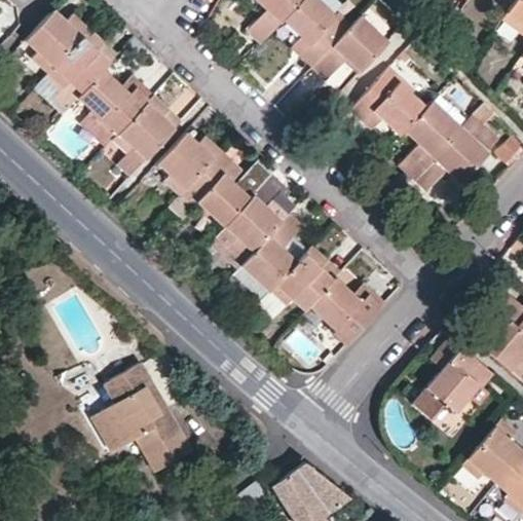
[(301,0),(257,0),(267,8),(247,30),(260,43),(283,20),(301,0)]
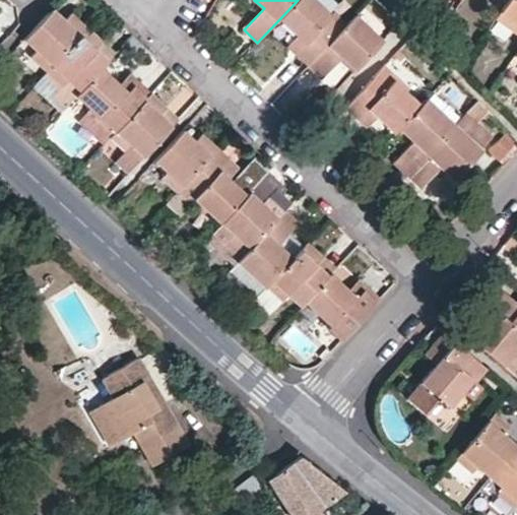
[(305,43),(295,54),(309,66),(349,23),(335,11),(331,15),(320,4),(314,0),(298,0),(279,19),(297,35),(305,43)]
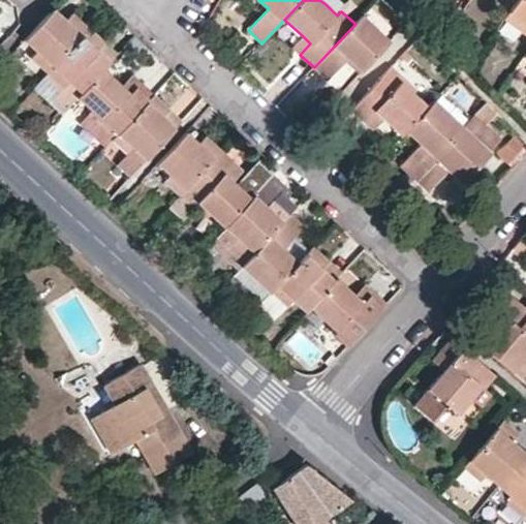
[(337,16),(341,11),(329,0),(326,4),(337,16)]
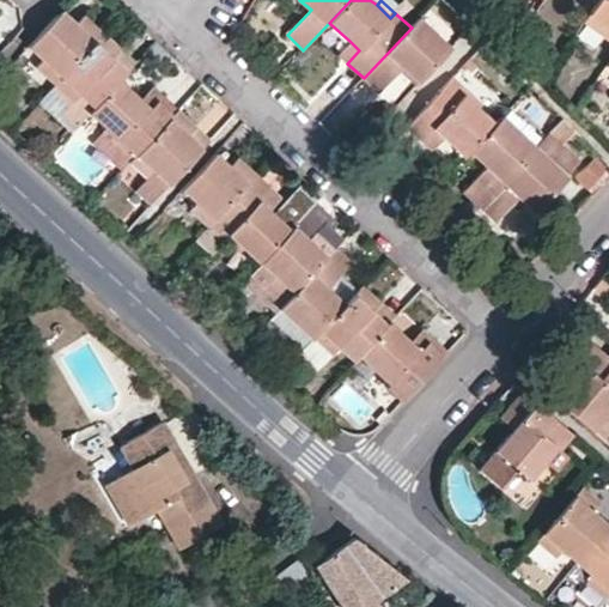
[(608,0),(601,0),(585,22),(604,36),(608,31),(608,0)]
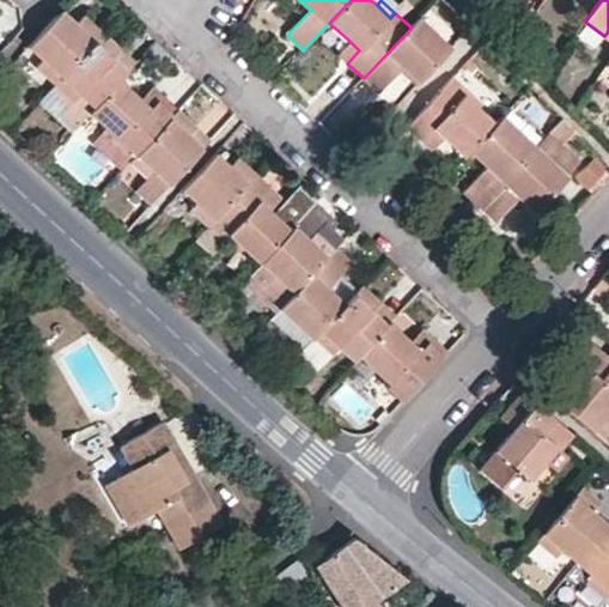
[(26,74),(48,95),(104,34),(84,14),(77,22),(64,11),(22,56),(32,68),(26,74)]
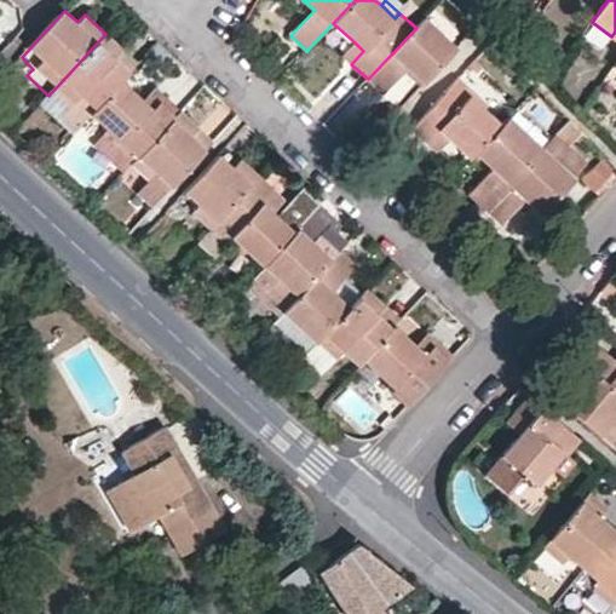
[(425,82),(456,50),(425,18),(416,28),(368,79),(383,92),(408,68),(425,82)]
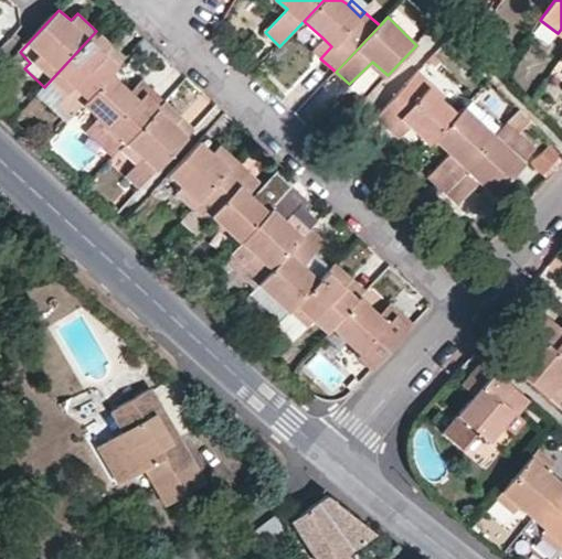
[(558,33),(540,20),(531,33),(549,46),(559,33),(558,33)]
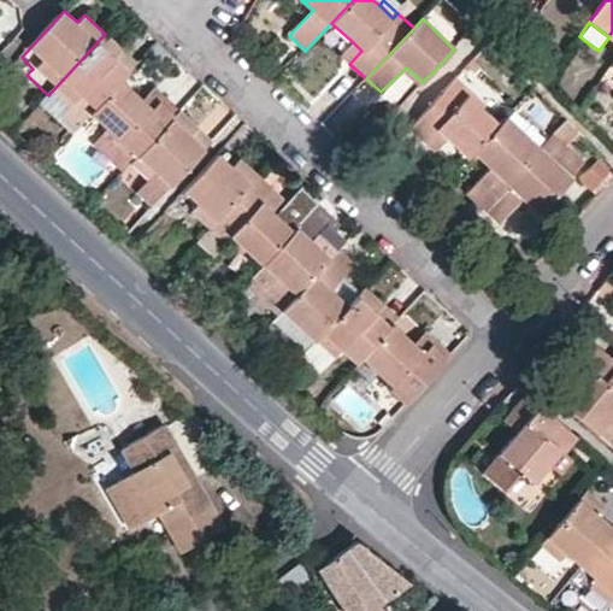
[(48,95),(64,111),(72,105),(87,118),(123,81),(129,74),(113,58),(122,50),(105,34),(48,95)]
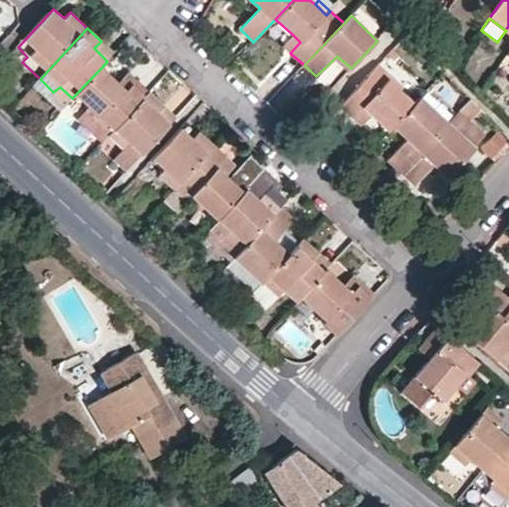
[(300,42),(292,34),(281,45),(290,53),(300,42)]
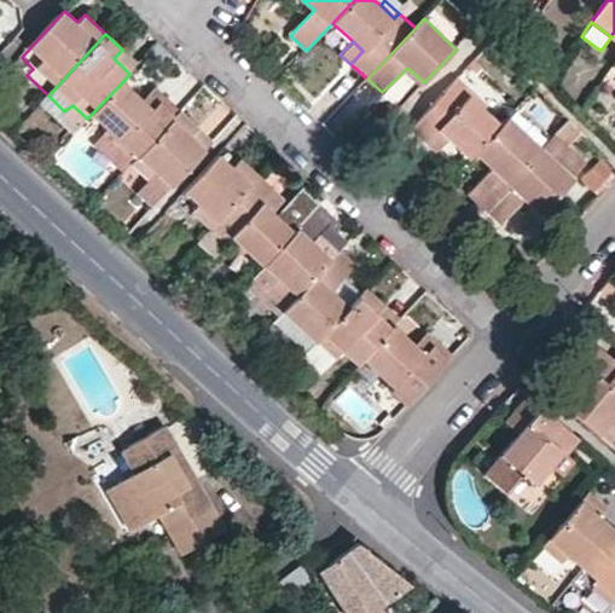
[(476,156),(504,126),(486,110),(471,96),(475,91),(460,77),(412,128),(429,144),(441,129),(452,140),(473,160),(476,156)]
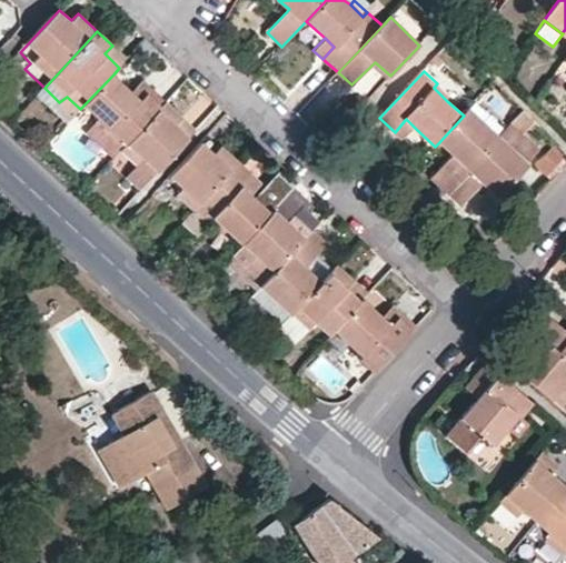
[(113,160),(167,102),(152,89),(140,101),(132,93),(113,74),(80,109),(76,114),(87,126),(102,140),(97,144),(113,160)]
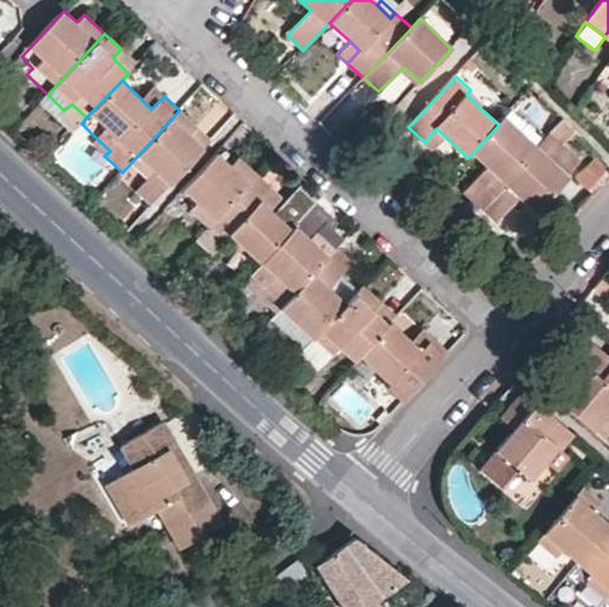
[(156,87),(142,101),(151,109),(164,96),(156,87)]
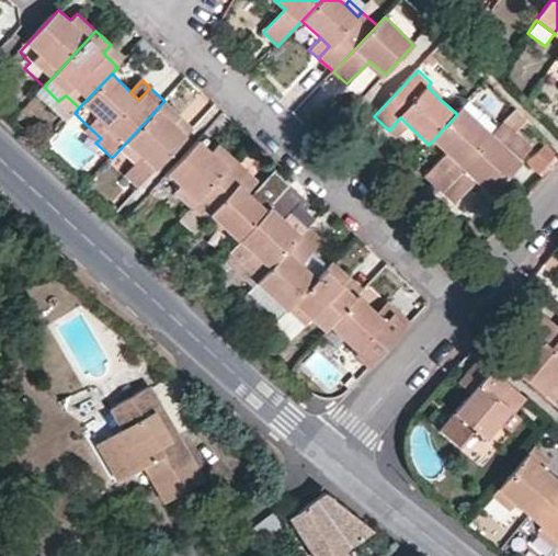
[(444,95),(431,82),(428,87),(441,100),(444,95)]
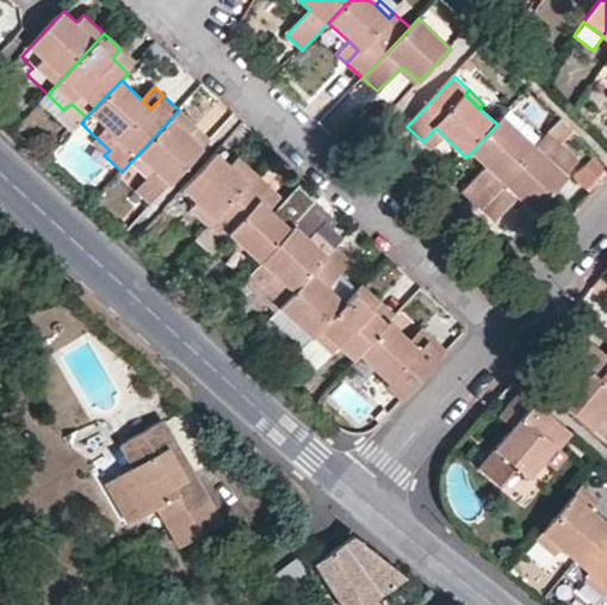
[(63,110),(48,94),(38,104),(70,134),(81,123),(86,117),(72,104),(63,110)]
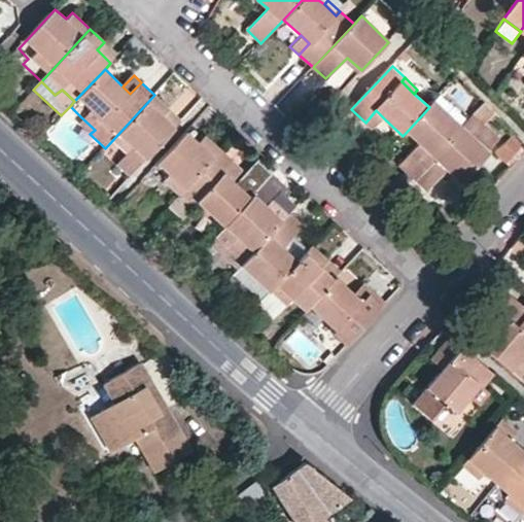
[(170,109),(154,95),(105,148),(104,149),(118,163),(125,159),(137,169),(174,128),(163,116),(170,109)]
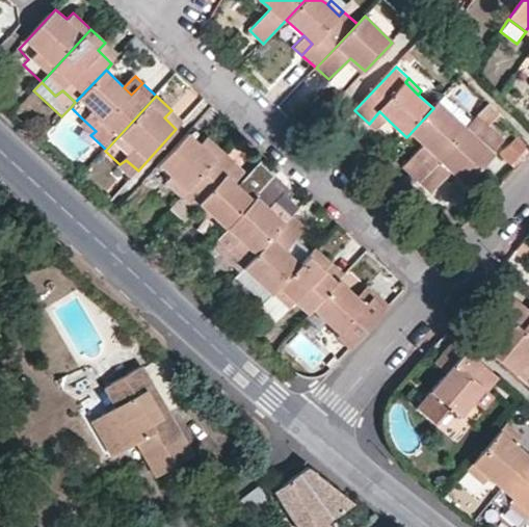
[(403,169),(418,183),(467,131),(438,104),(433,108),(410,134),(423,148),(403,169)]
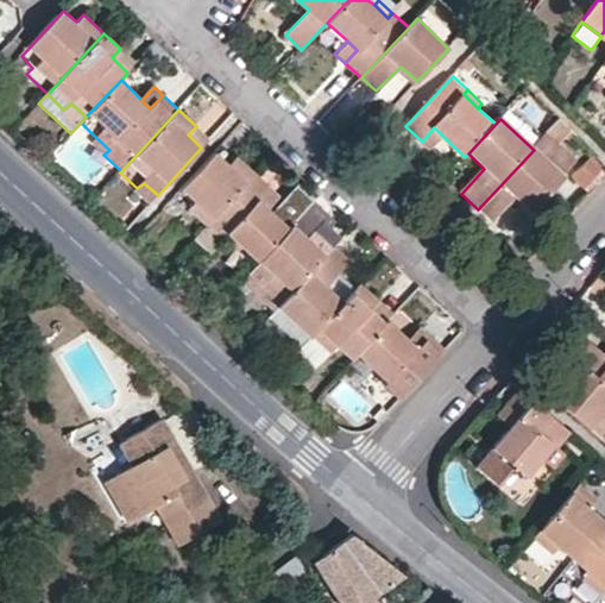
[(573,133),(560,121),(549,133),(561,146),(573,133)]
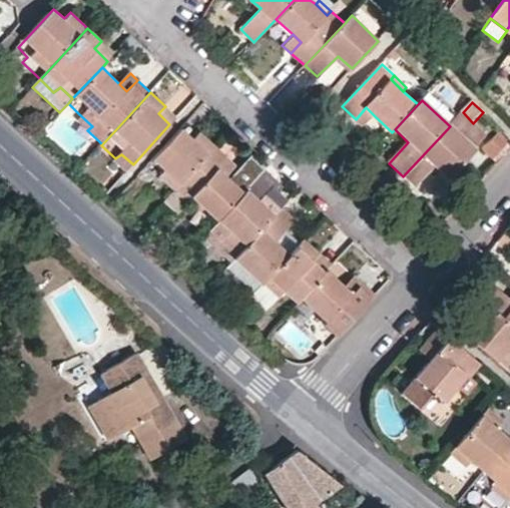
[(364,127),(375,116),(366,107),(356,119),(364,127)]
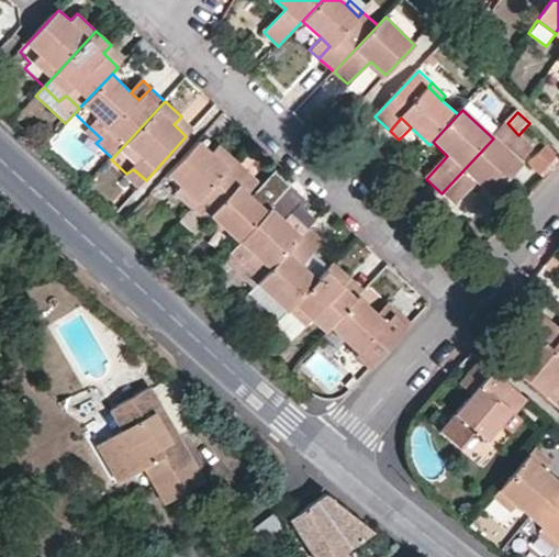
[(507,123),(493,138),(523,166),(538,179),(551,165),(518,135),(507,123)]
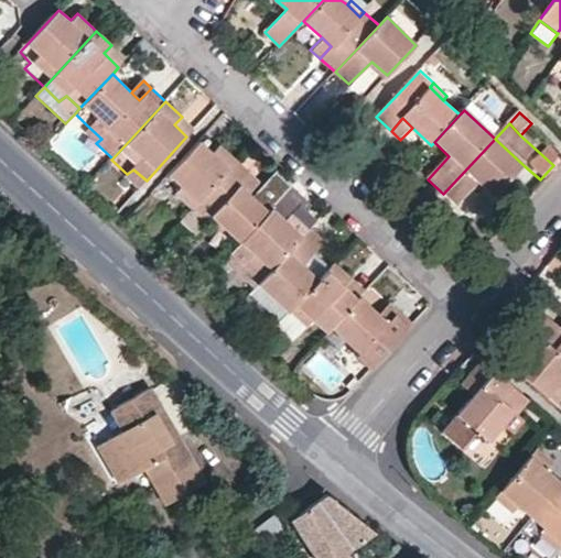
[(82,130),(96,143),(101,139),(86,124),(82,130)]
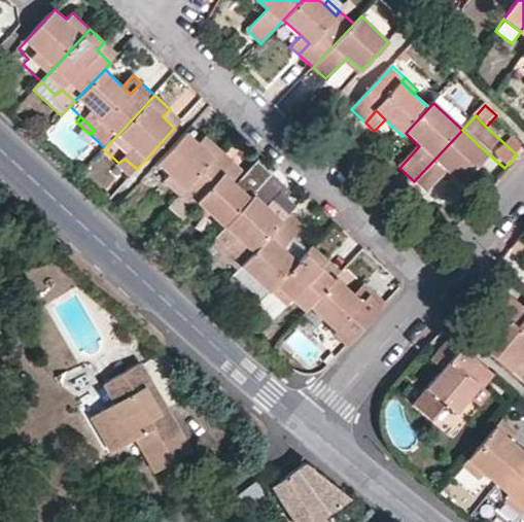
[(414,181),(426,194),(447,173),(461,186),(490,155),(462,130),(414,181)]
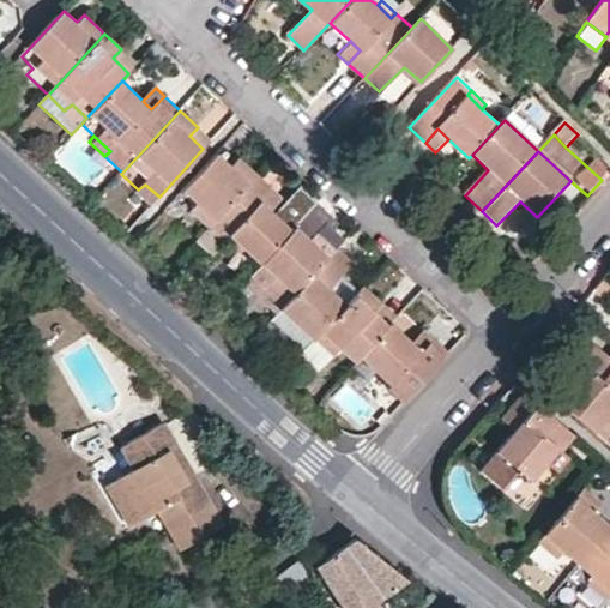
[(230,166),(216,152),(182,190),(194,202),(188,209),(209,228),(210,224),(258,174),(239,157),(230,166)]
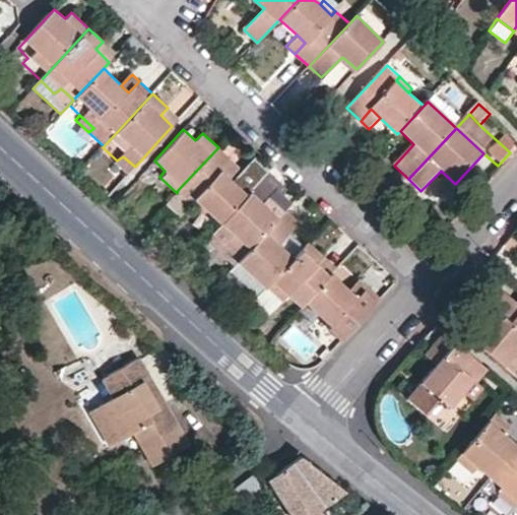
[(248,196),(231,180),(220,171),(230,159),(218,147),(178,190),(191,203),(195,199),(206,210),(221,224),(222,222),(248,196)]
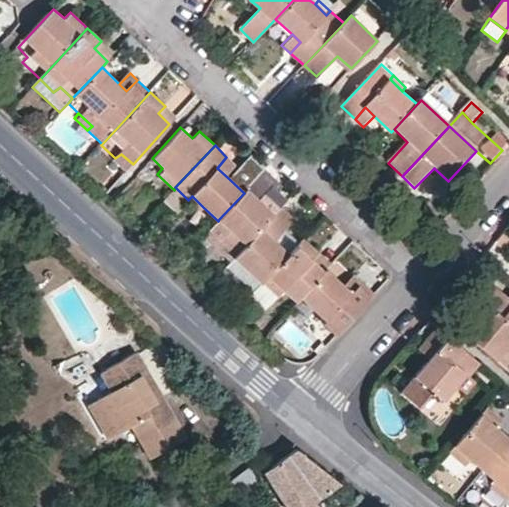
[(236,166),(226,157),(217,168),(227,177),(236,166)]
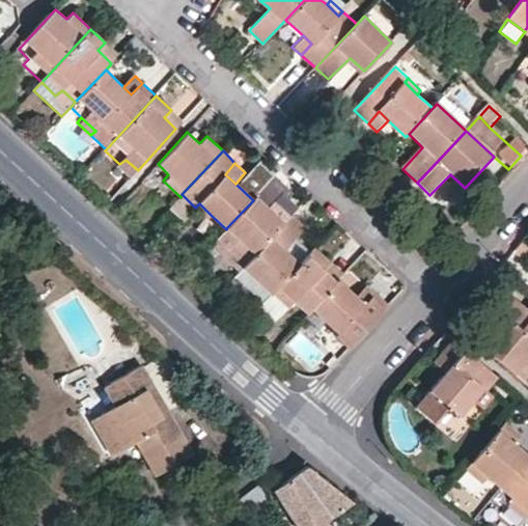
[(195,208),(182,194),(181,197),(169,209),(182,220),(195,208)]
